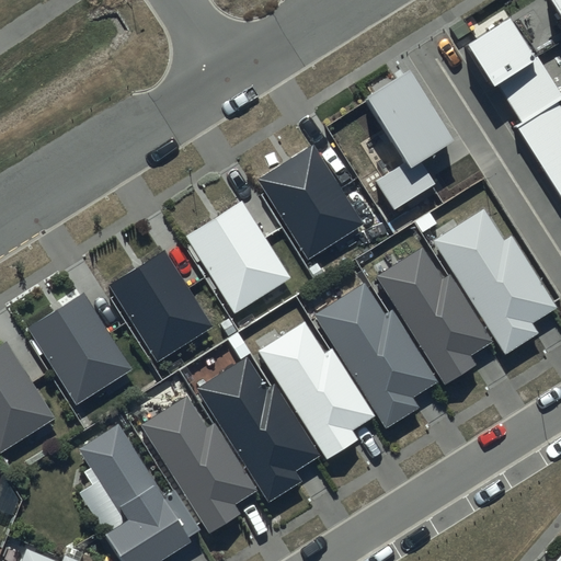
[(560,0),(549,0),(560,18),(560,0)]
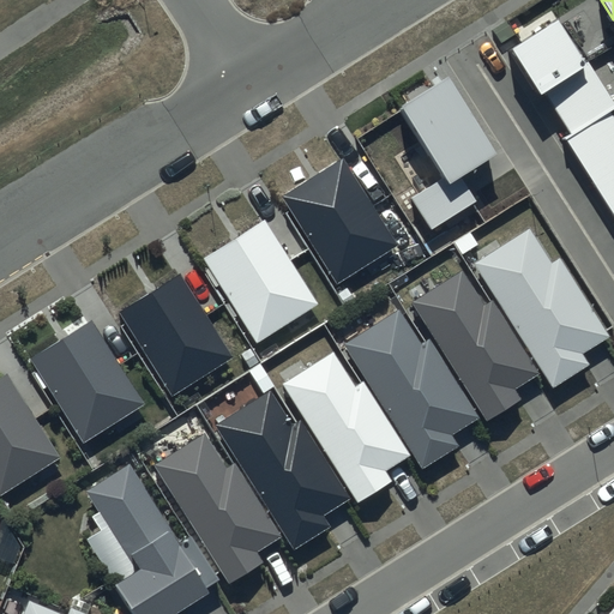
[(613,104),(587,64),(559,20),(519,46),(510,52),(523,72),(540,97),(546,96),(558,114),(572,136),(563,143),(575,158),(603,203),(613,220),(613,121),(609,114),(613,110),(613,104)]
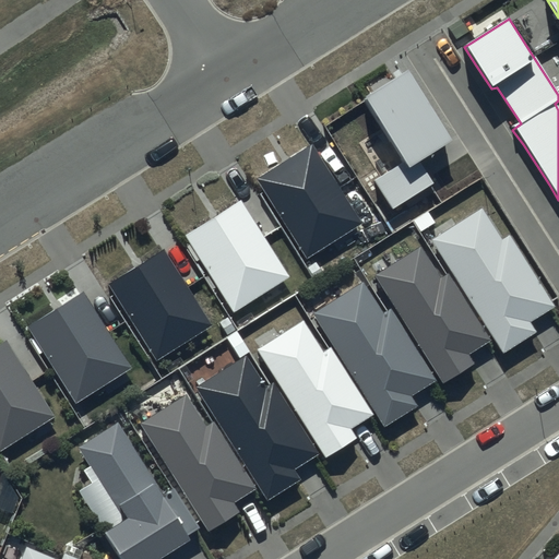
[(452,143),(408,74),(400,80),(365,102),(405,163),(409,170),(418,164),(452,143)]
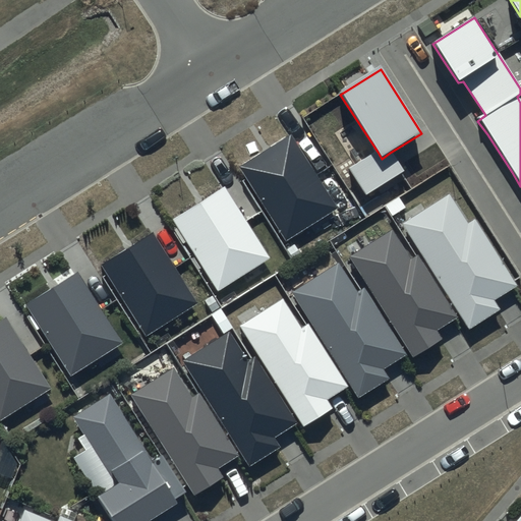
[(316,176),(290,134),(267,149),(240,165),(248,179),(287,241),(337,211),(316,176)]
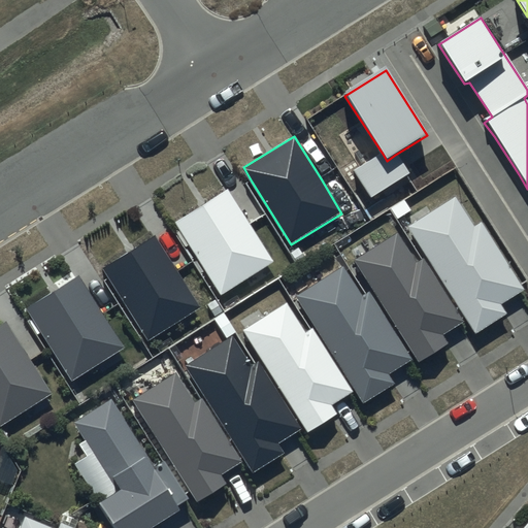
[(387,161),(383,154),(355,171),(371,198),(406,176),(408,175),(395,155),(387,161)]
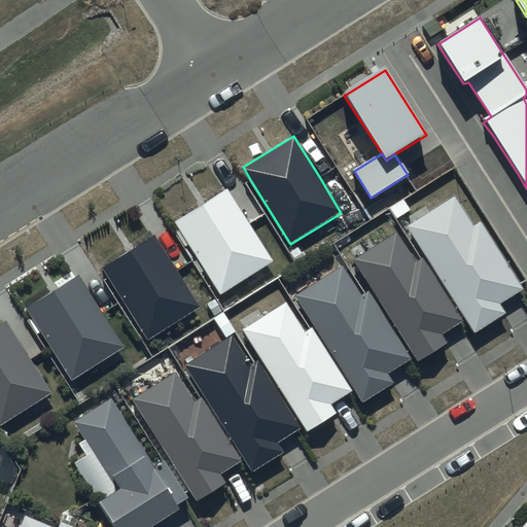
[(248,224),(226,190),(204,204),(175,222),(180,230),(220,294),(272,262),(248,224)]
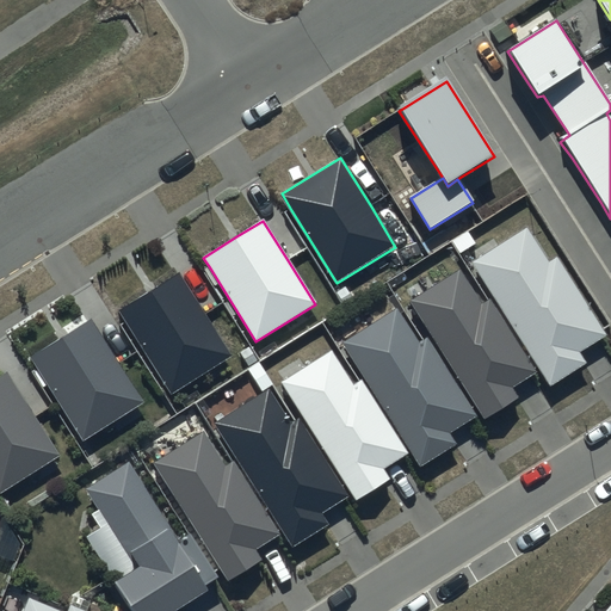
[(550,261),(528,227),(470,264),(537,368),(550,387),(585,364),(579,355),(591,347),(608,337),(604,331),(557,258),(550,261)]
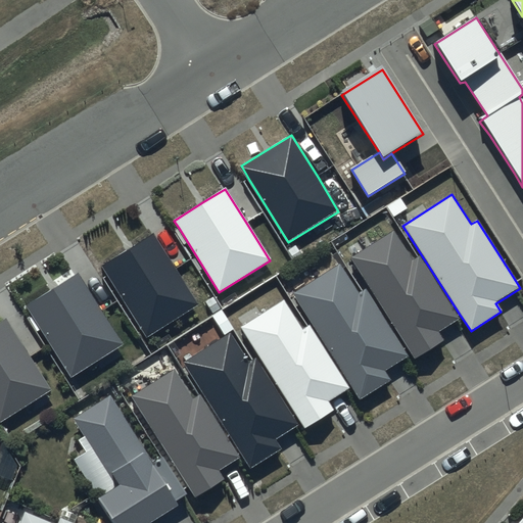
[(414,260),(393,230),(349,257),(408,347),(415,359),(442,341),(437,333),(446,327),(458,320),(457,317),(419,257),(414,260)]
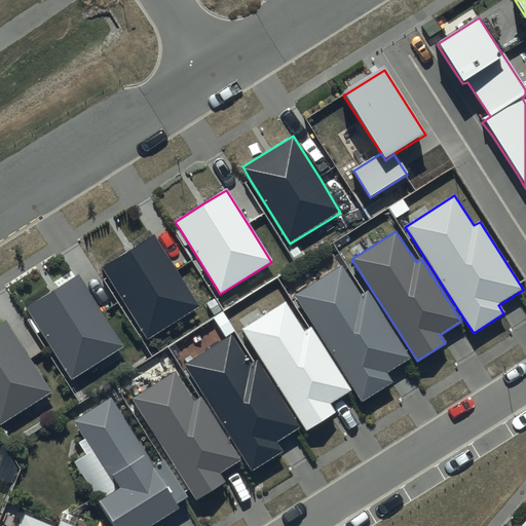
[(176,271),(153,235),(130,249),(103,266),(109,277),(148,340),(198,309),(176,271)]
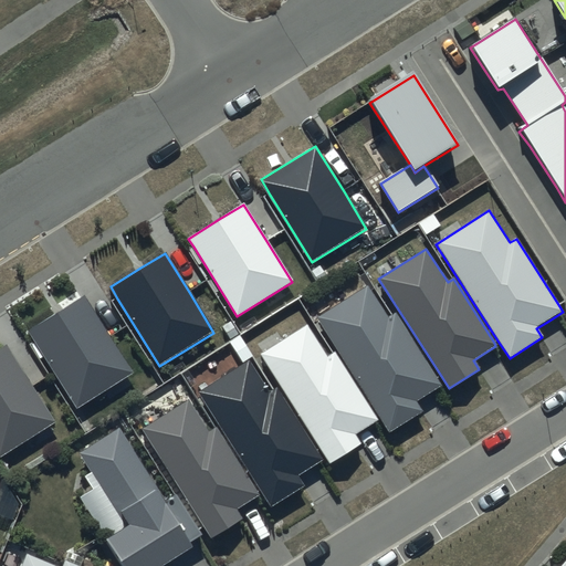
[(388,317),(368,285),(316,317),(378,415),(390,433),(422,412),(416,404),(428,396),(441,387),(436,379),(395,314),(388,317)]
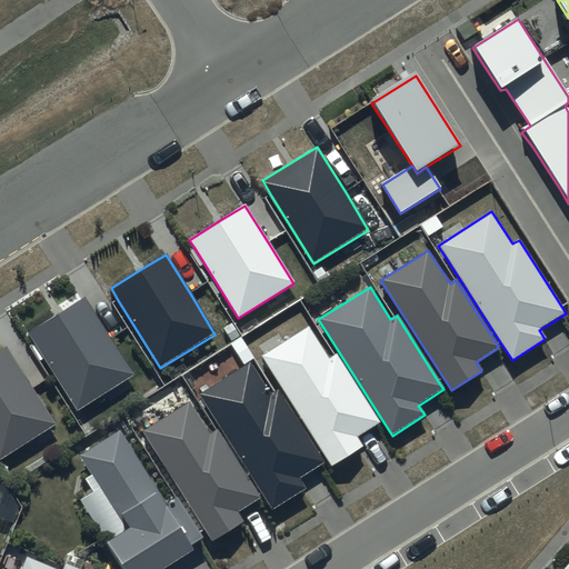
[(108,339),(82,298),(58,313),(27,333),(33,345),(76,410),(131,375),(108,339)]
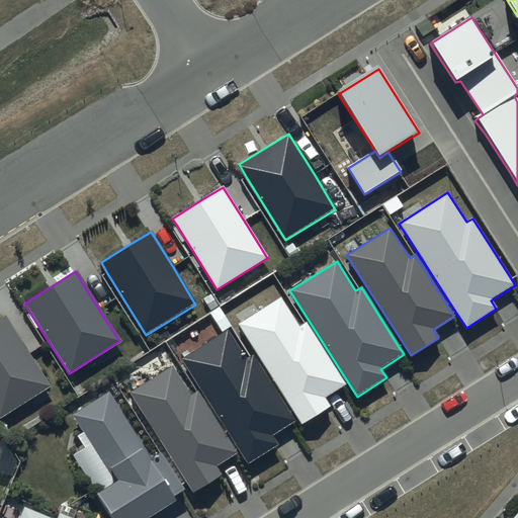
[(300,328),(281,297),(238,325),(291,410),(300,424),(329,407),(324,399),(335,392),(345,385),(342,382),(306,325),(300,328)]
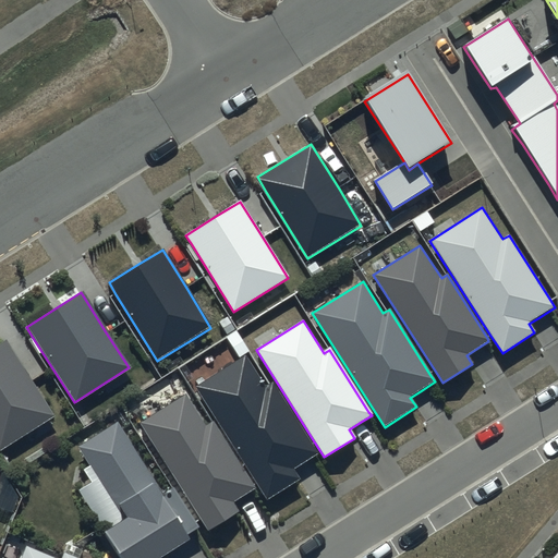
[(31,380),(7,342),(0,346),(0,450),(53,417),(31,380)]
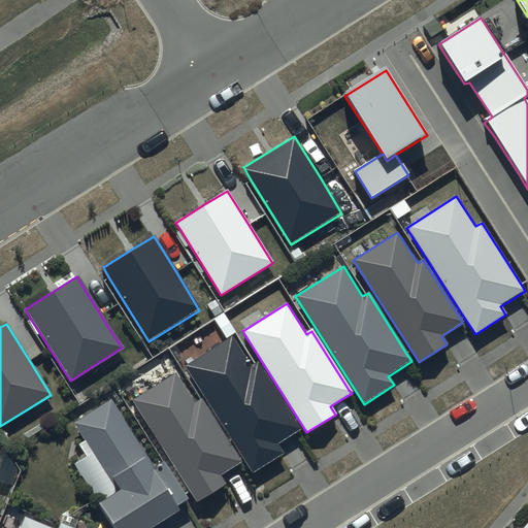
[(252,367),(232,336),(185,367),(243,459),(253,473),(284,454),(277,444),(289,438),(301,430),(294,421),(258,363),(252,367)]
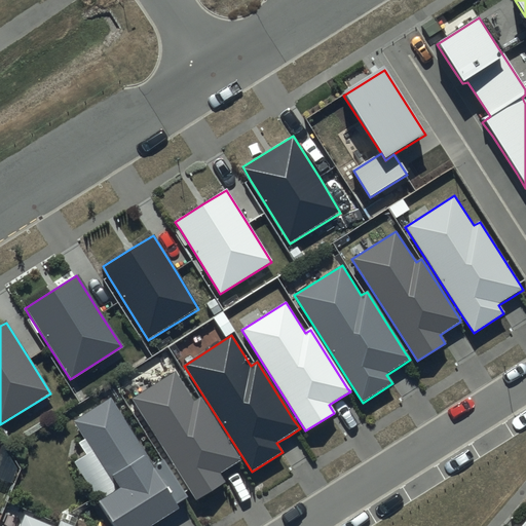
[(174,374),(132,400),(189,491),(196,502),(226,484),(221,475),(230,470),(241,462),(238,458),(200,399),(192,403),(174,374)]
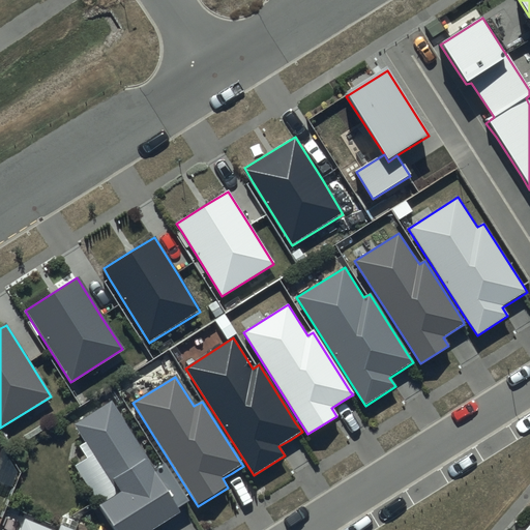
[(119,494),(98,507),(113,529),(155,529),(173,520),(180,514),(177,509),(188,502),(185,499),(163,464),(155,469),(112,402),(75,427),(119,494)]
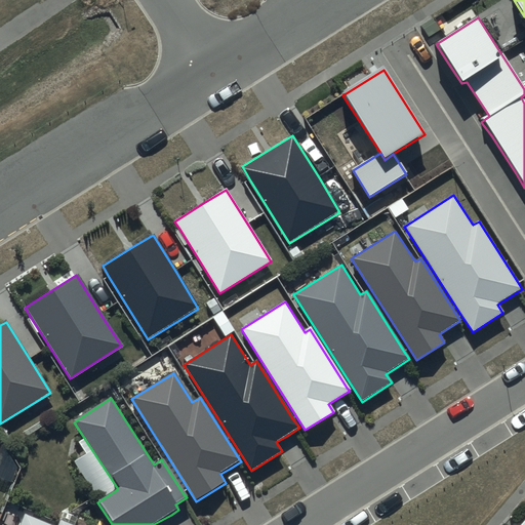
[(57,524),(48,524),(25,515),(19,524),(70,524),(61,521),(57,524)]
